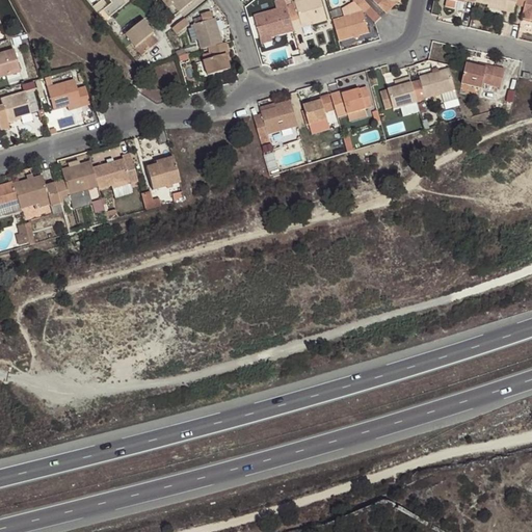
[(160,0),(174,17),(179,12),(167,0),(160,0)]
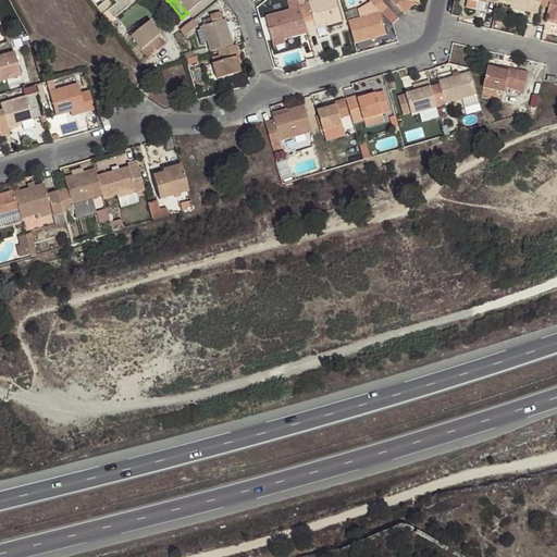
[(175,0),(187,13),(203,0),(175,0)]
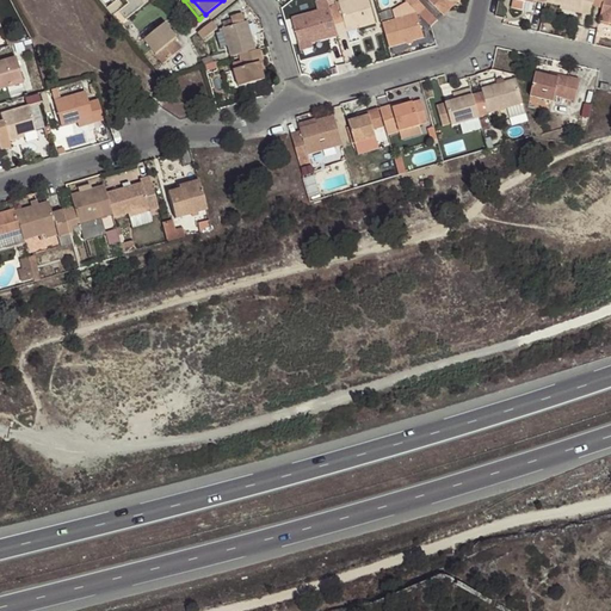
[(313,44),(338,36),(338,35),(333,20),(329,7),(327,0),(321,0),(315,2),(318,11),(291,19),(302,55),(315,51),(313,44)]
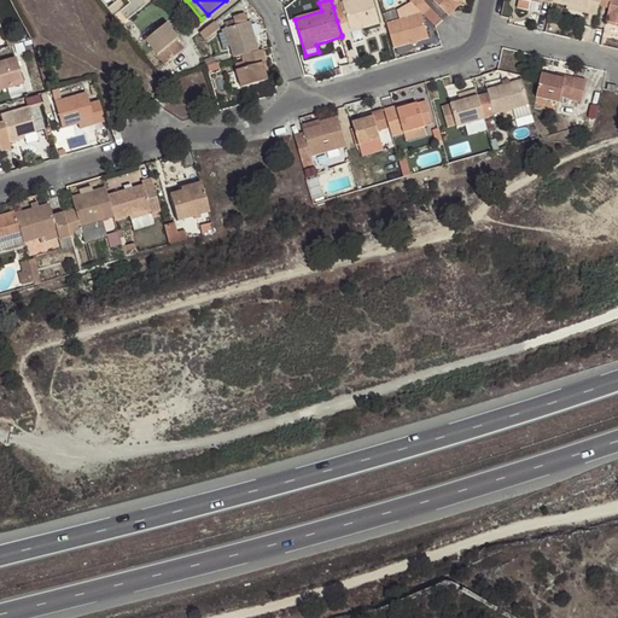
[(337,21),(342,35),(350,33),(350,29),(362,25),(362,29),(380,24),(372,0),(354,0),(342,4),(347,18),(337,21)]
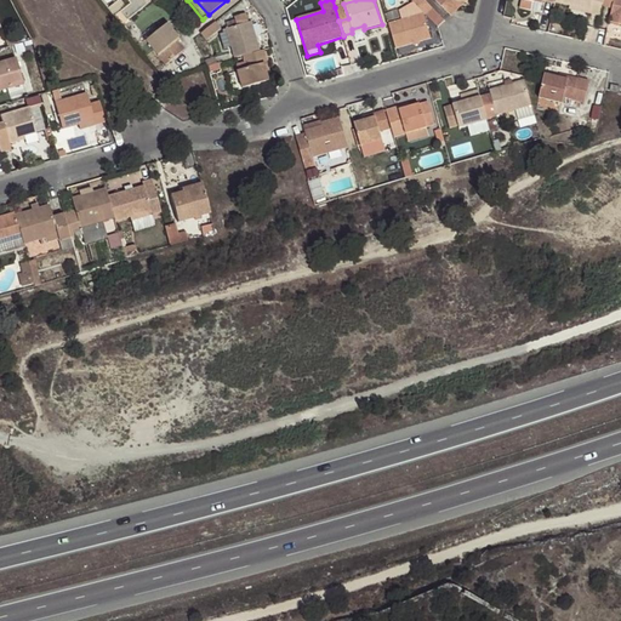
[(426,16),(433,9),(423,0),(410,0),(410,1),(426,16)]
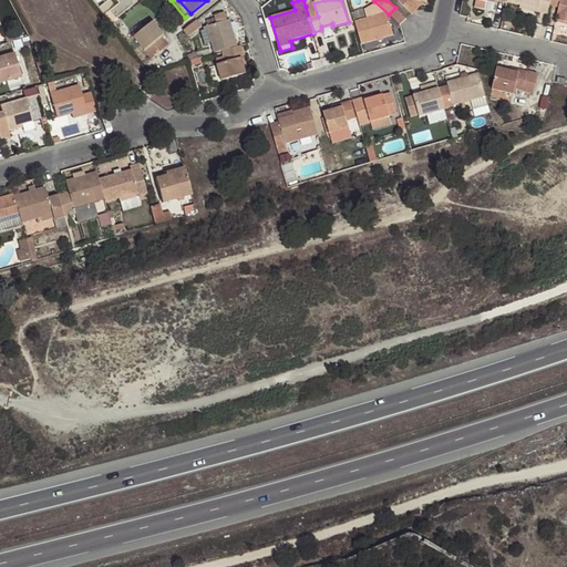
[(537,12),(547,14),(549,6),(550,0),(506,0),(506,2),(519,6),(538,10),(537,12)]
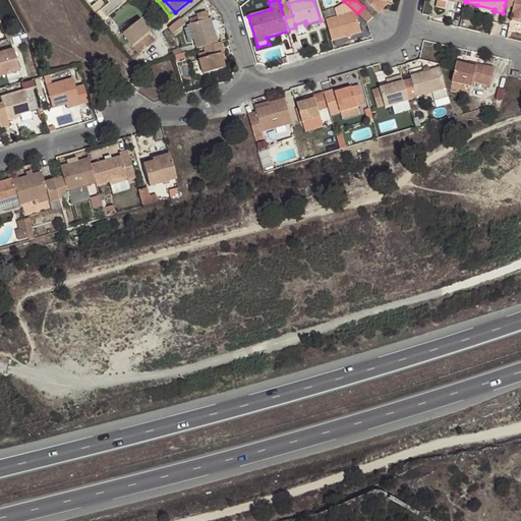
[(520,0),(506,0),(505,5),(513,7),(510,18),(520,20),(520,0)]
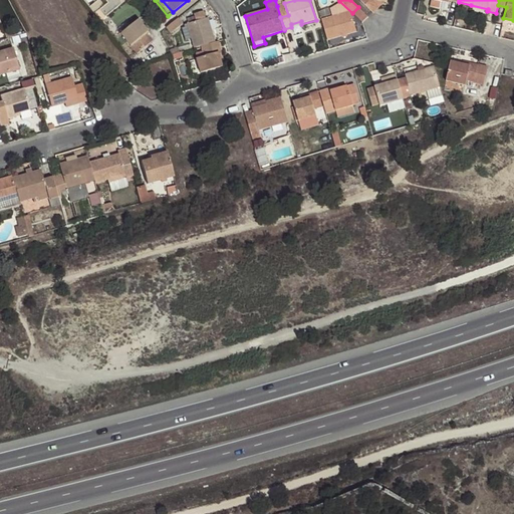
[(350,11),(321,19),(327,40),(356,32),(350,11)]
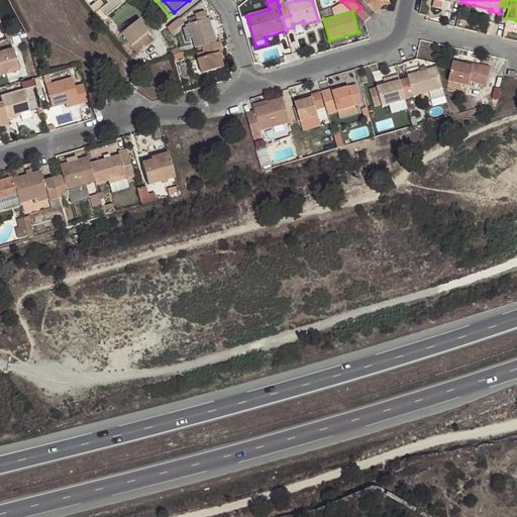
[(197,21),(188,24),(192,39),(195,48),(202,46),(216,42),(210,18),(207,19),(205,12),(195,14),(197,21)]
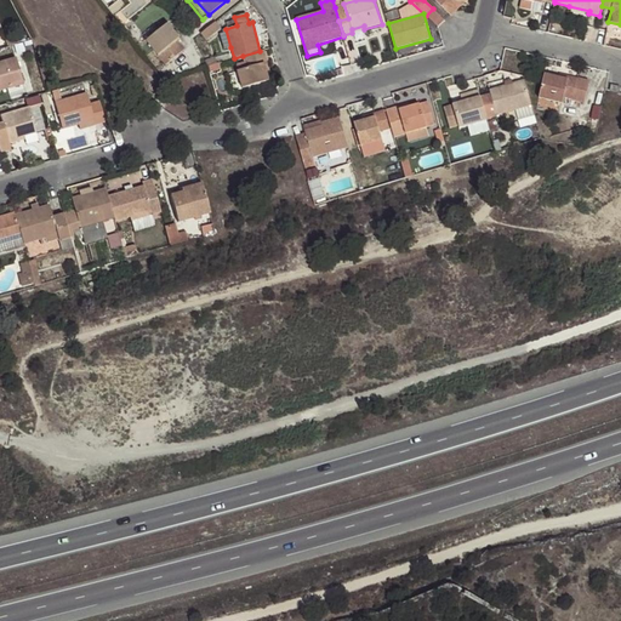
[(120,16),(117,20),(121,26),(127,21),(125,17),(123,20),(120,16)]
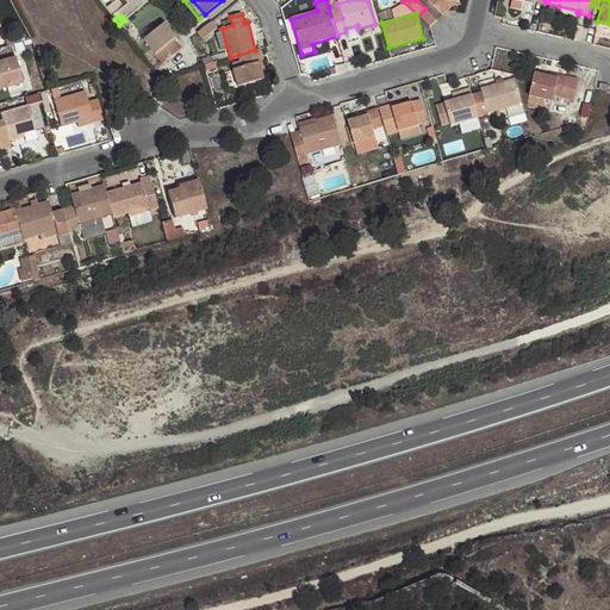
[(218,29),(212,22),(198,33),(204,41),(218,29)]
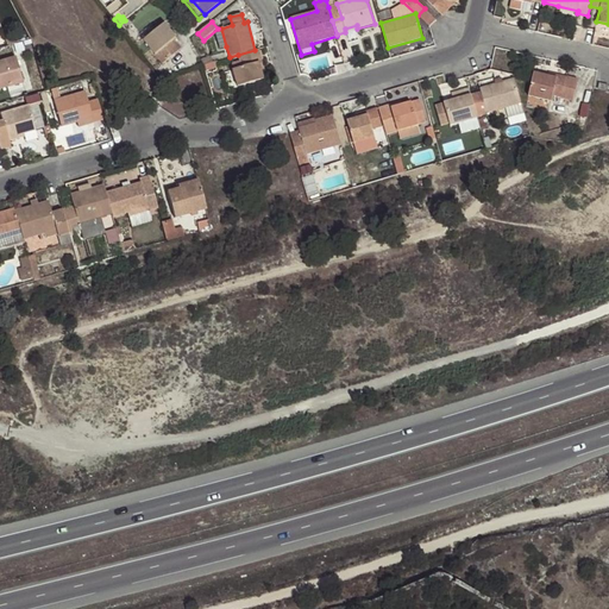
[(176,38),(165,24),(144,41),(155,55),(176,38)]
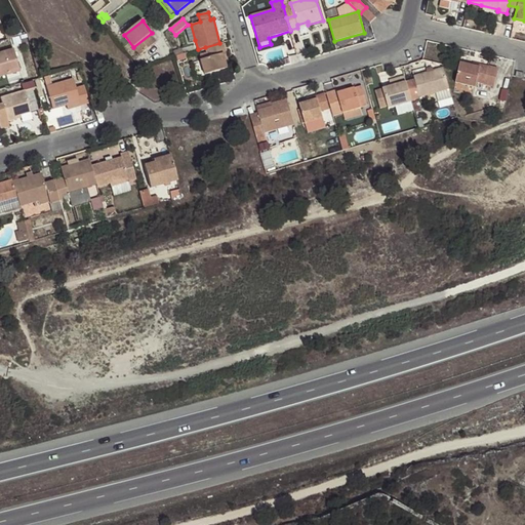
[(195,40),(191,25),(189,26),(189,28),(186,29),(189,42),(195,40)]
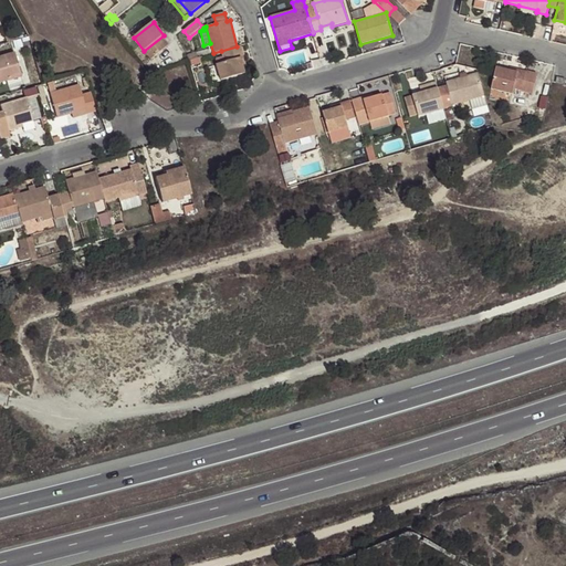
[(244,59),(240,45),(237,46),(221,51),(224,63),(217,65),(221,82),(245,75),(241,60),(244,59)]
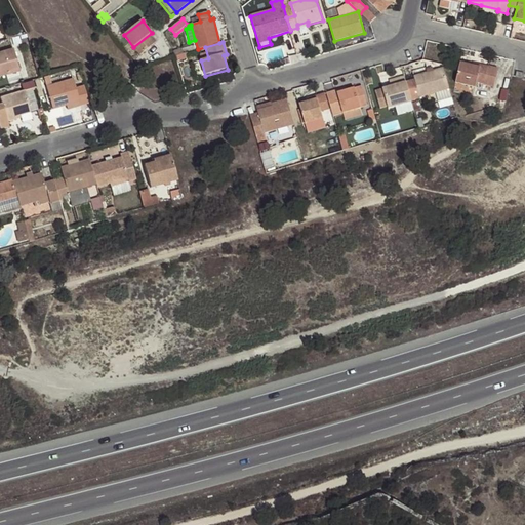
[(19,68),(13,49),(0,52),(0,77),(8,75),(7,71),(19,68)]
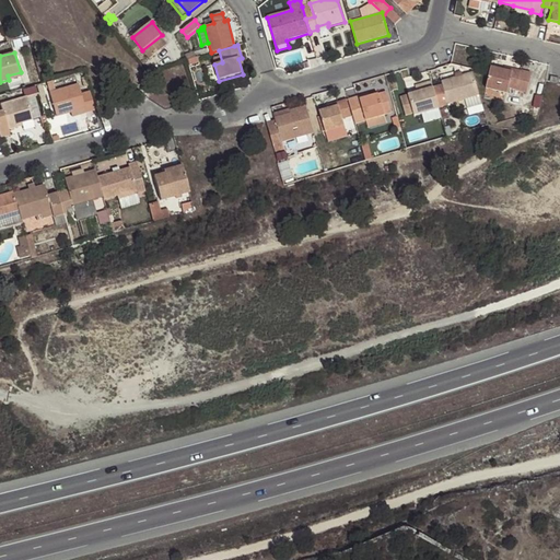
[(512,72),(503,70),(490,67),(485,90),(508,94),(509,88),(527,92),(532,73),(513,69),(512,72)]
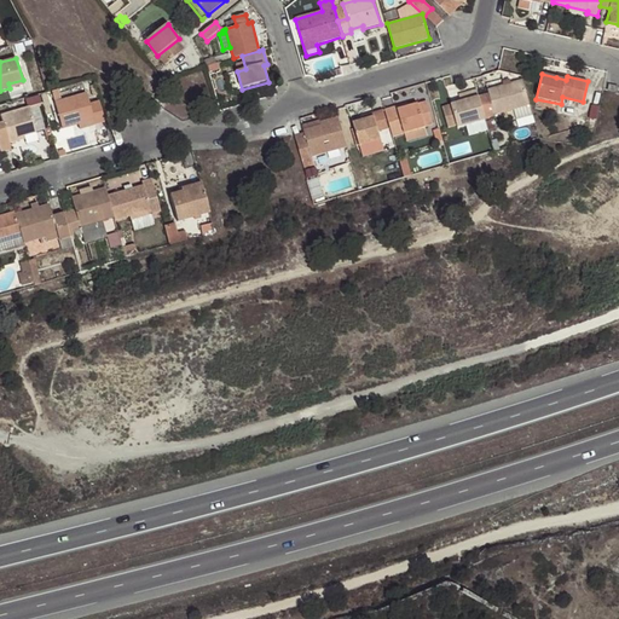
[(530,105),(522,80),(512,82),(503,85),(486,90),(487,94),(480,97),(485,116),(493,114),(495,115),(530,105)]
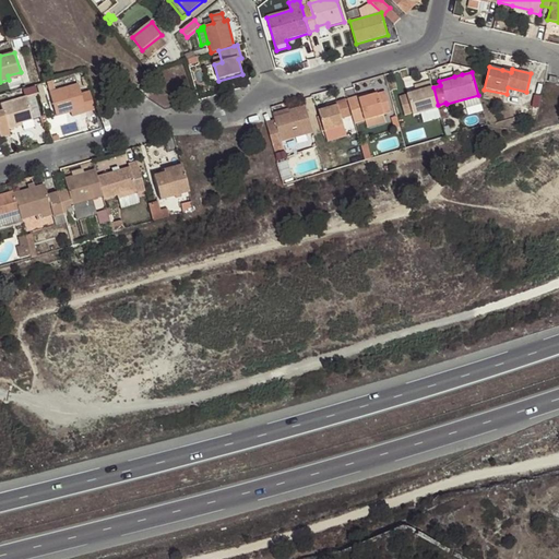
[(433,87),(431,81),(420,83),(423,90),(417,92),(399,97),(404,116),(413,114),(413,115),(420,113),(424,122),(442,118),(441,116),(439,108),(438,105),(433,87)]
